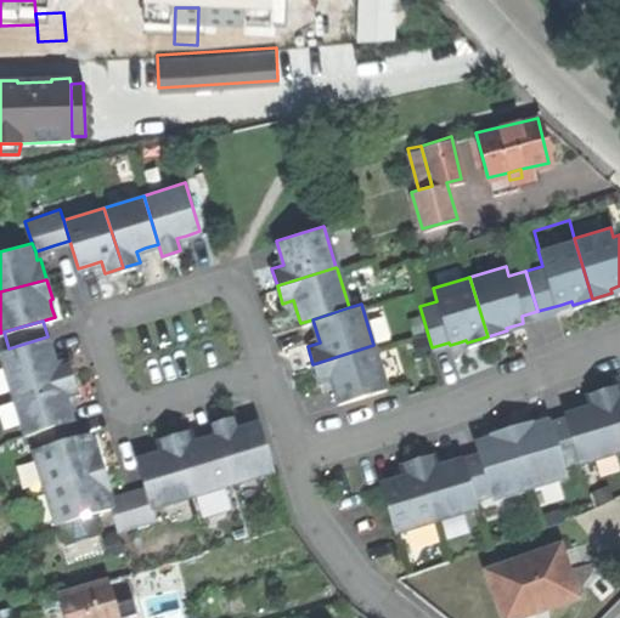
[(52,350),(48,336),(9,349),(0,351),(12,392),(72,374),(67,357),(55,359),(52,350)]
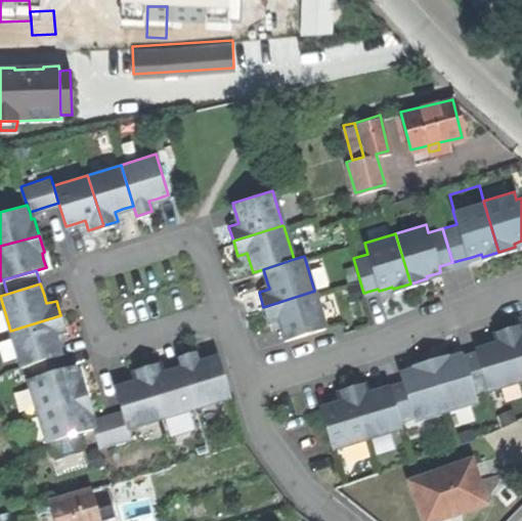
[(285,338),(324,326),(314,291),(263,307),(268,321),(278,318),(280,327),(285,338)]
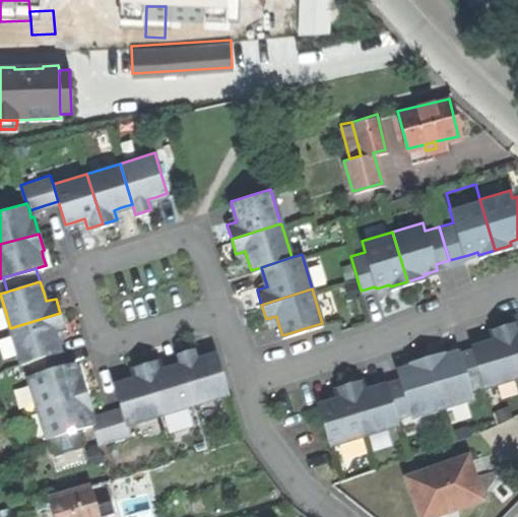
[(65,327),(60,313),(10,328),(21,362),(27,360),(61,349),(58,338),(55,330),(65,327)]
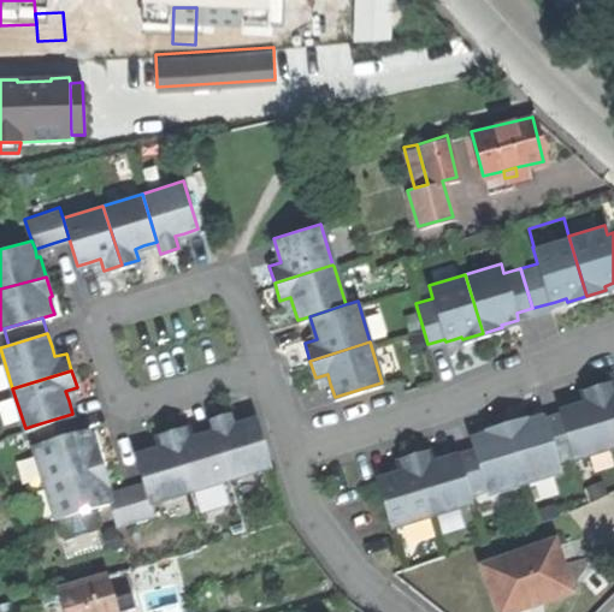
[(613,443),(613,381),(613,378),(595,382),(613,443)]
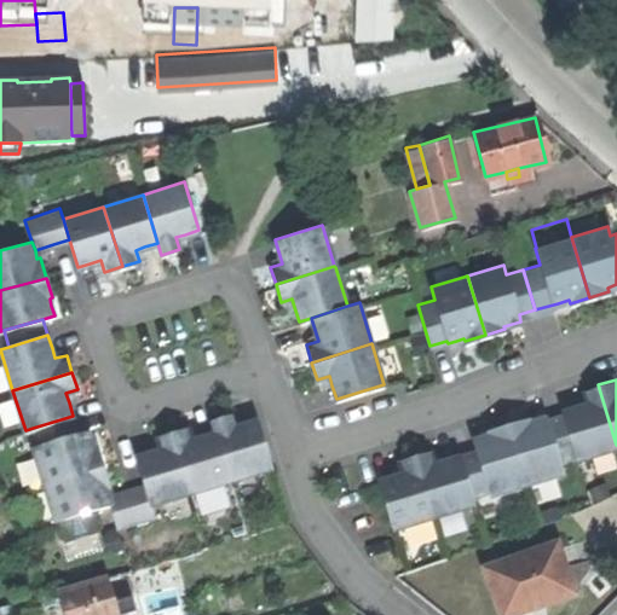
[(576,458),(616,445),(598,384),(581,390),(584,402),(574,406),(561,410),(563,412),(575,453),(576,458)]
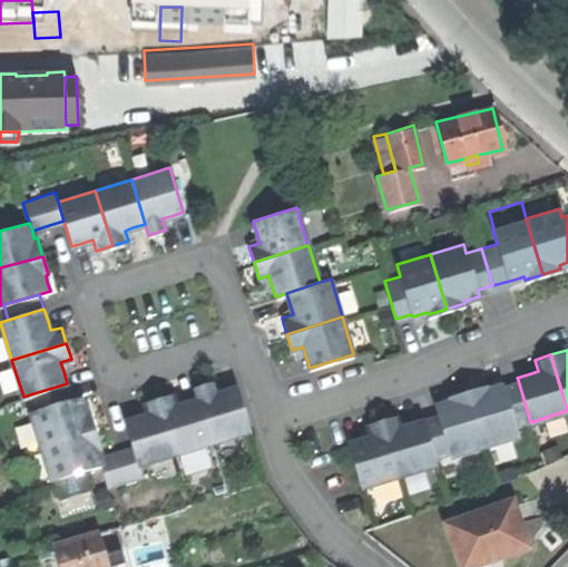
[(502,384),(513,422),(529,418),(518,380),(502,384)]
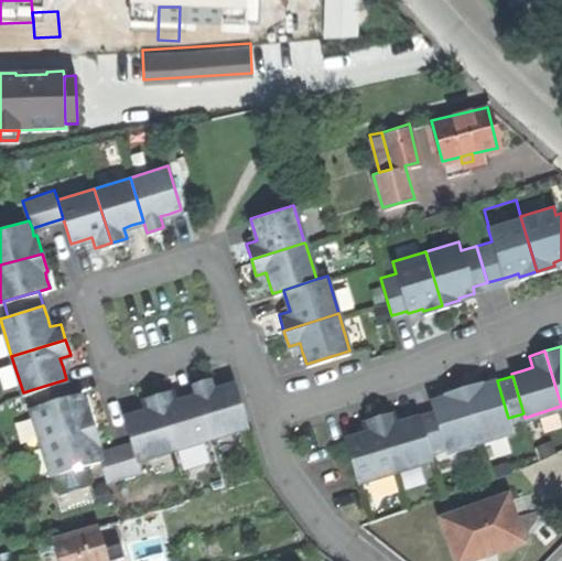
[(192,381),(195,392),(209,437),(244,425),(247,424),(234,380),(222,385),(212,387),(209,377),(192,381)]
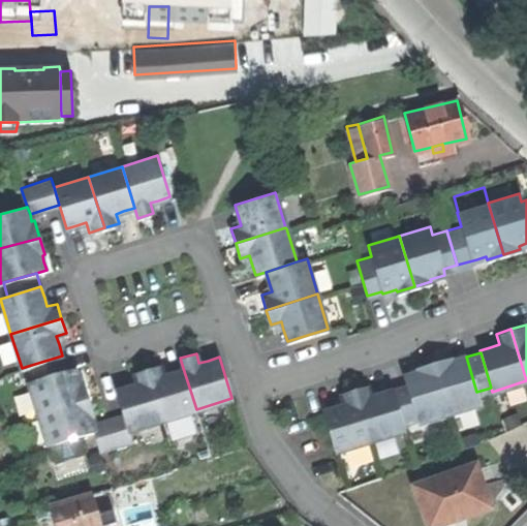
[(476,392),(466,357),(466,354),(459,357),(451,359),(451,356),(433,361),(448,412),(479,402),(476,392)]
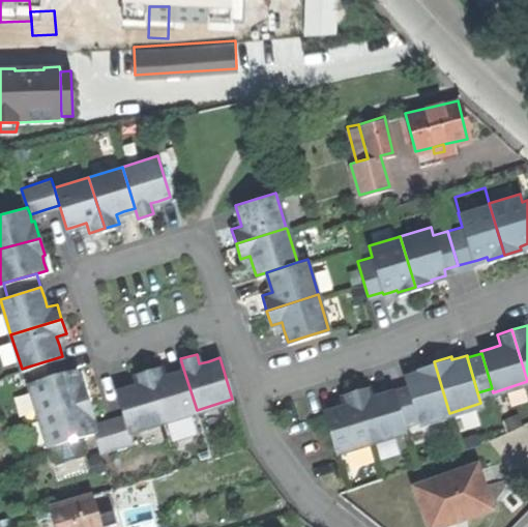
[(28,367),(32,381),(66,371),(62,356),(28,367)]
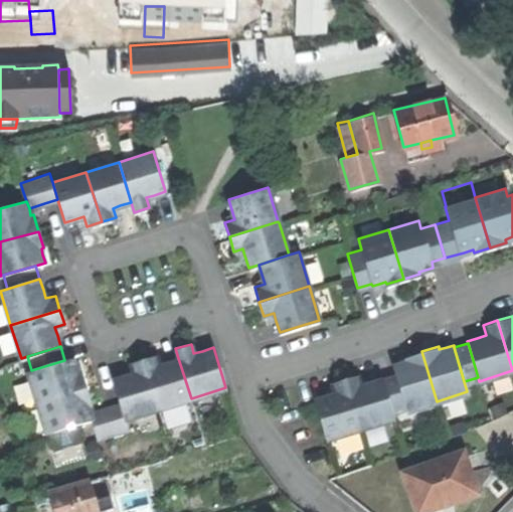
[(395,373),(405,407),(407,410),(437,401),(421,351),(405,356),(405,359),(399,361),(392,363),(395,373)]
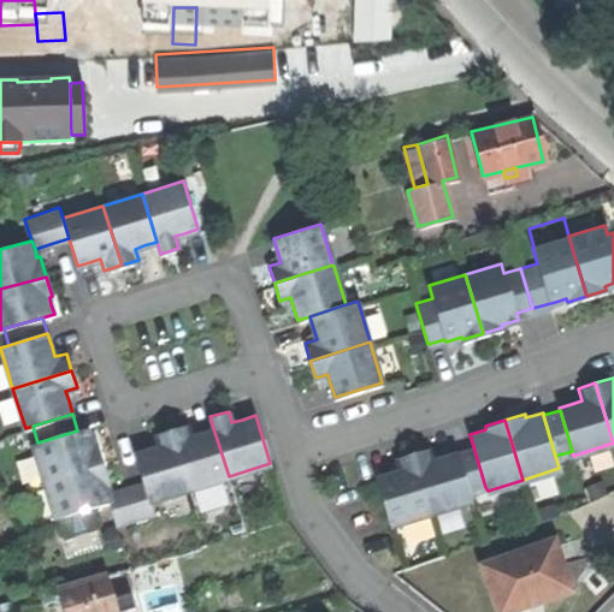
[(188,423),(171,428),(189,488),(229,476),(213,428),(204,432),(193,434),(188,423)]
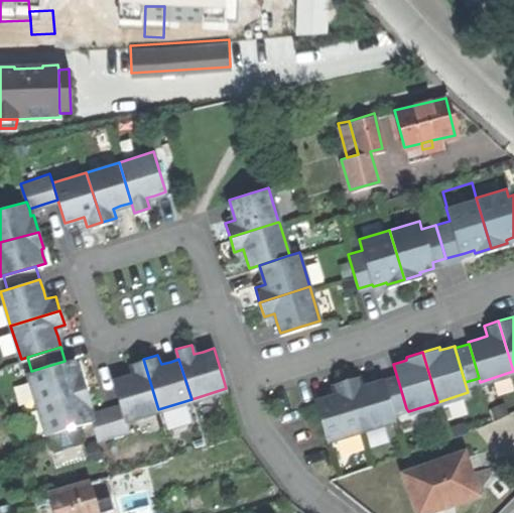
[(74,358),(65,361),(31,371),(27,373),(36,403),(86,387),(81,371),(79,371),(76,364),(74,358)]
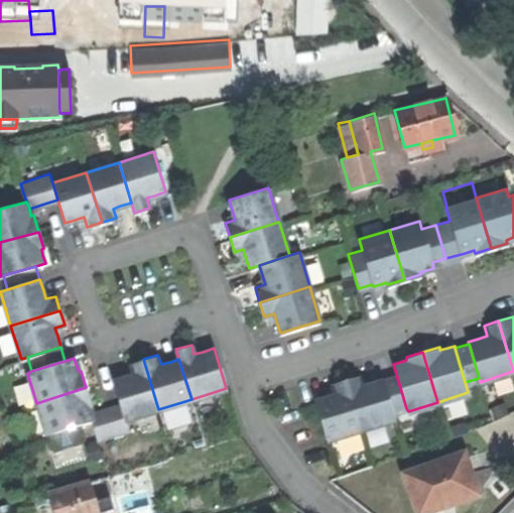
[(112,380),(119,402),(124,419),(158,409),(143,359),(129,364),(132,373),(121,377),(112,380)]
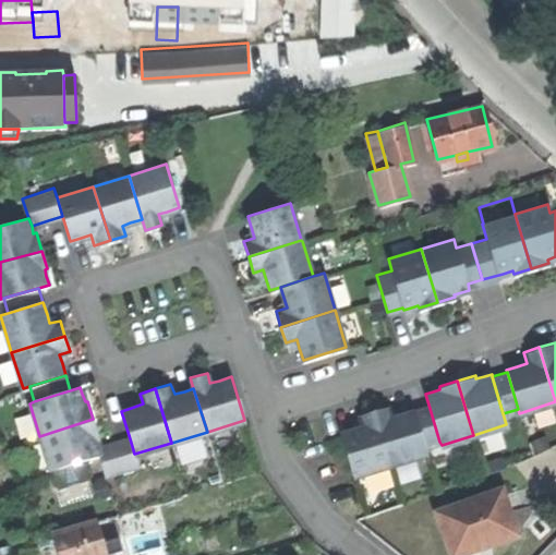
[(426,453),(424,446),(413,409),(406,411),(393,415),(389,405),(374,409),(389,463),(426,453)]
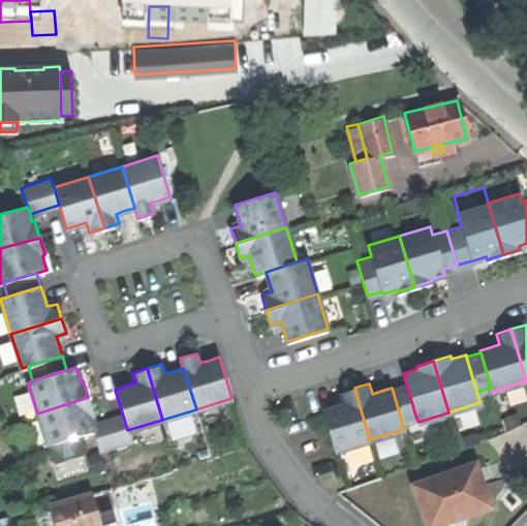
[(402,423),(416,419),(406,383),(392,388),(402,423)]
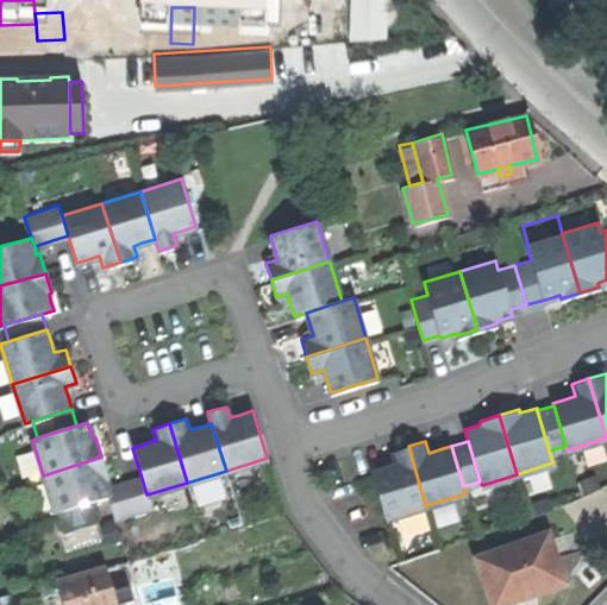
[(386,517),(425,505),(408,446),(390,452),(394,464),(383,467),(371,471),(386,517)]
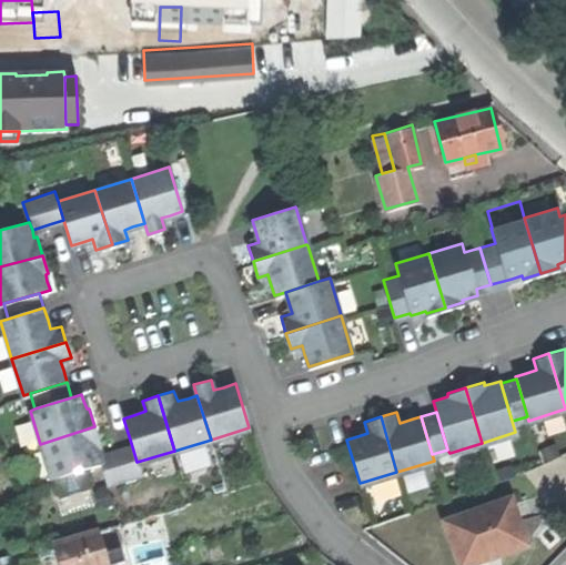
[(51,478),(88,466),(102,462),(99,453),(97,446),(100,445),(98,435),(94,426),(40,444),(51,478)]
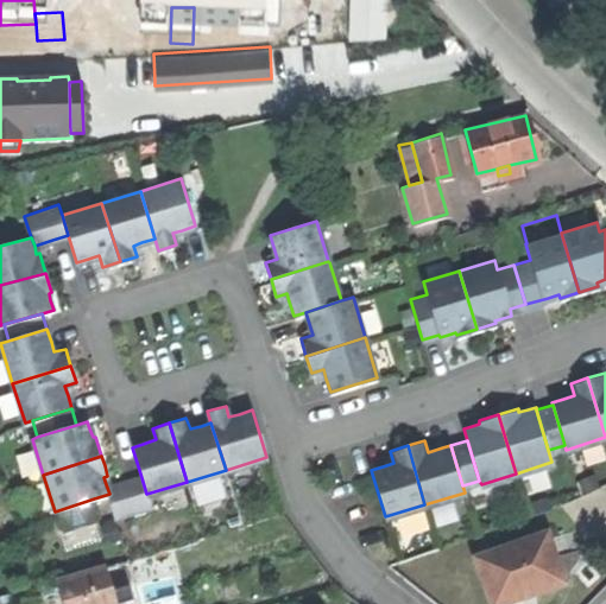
[(106,484),(109,494),(115,515),(150,506),(146,494),(140,474),(106,484)]
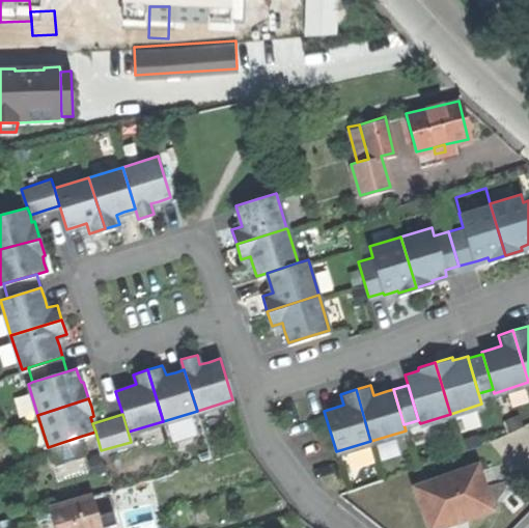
[(519,426),(514,417),(505,421),(508,431),(519,426)]
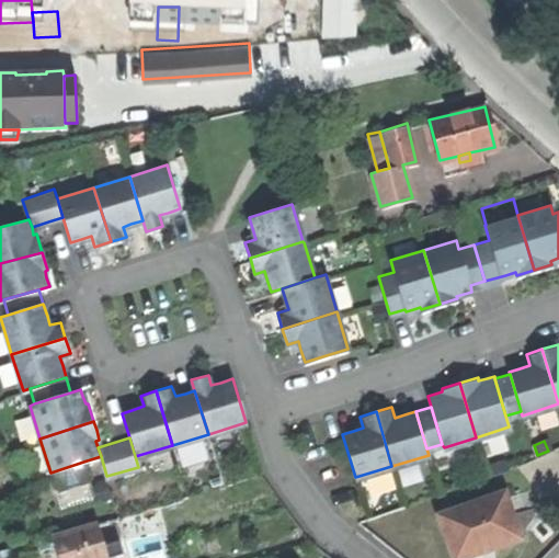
[(505,467),(502,456),(487,462),(491,473),(505,467)]
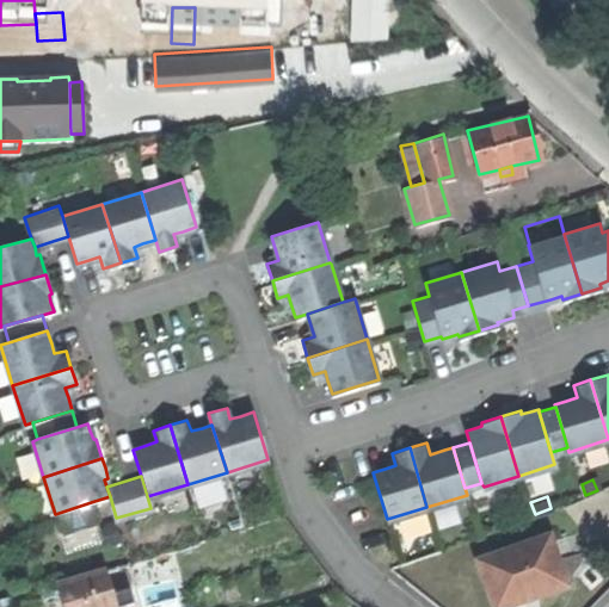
[(98,514),(94,501),(55,514),(60,527),(65,530),(96,520),(98,514)]
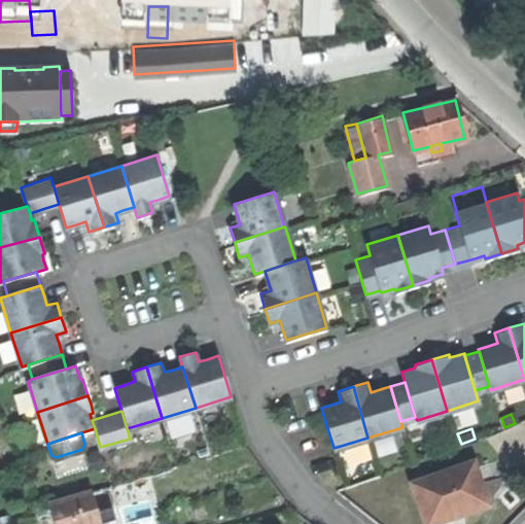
[(410,483),(424,523),(426,523),(444,518),(448,516),(449,518),(488,504),(473,461),(410,483)]
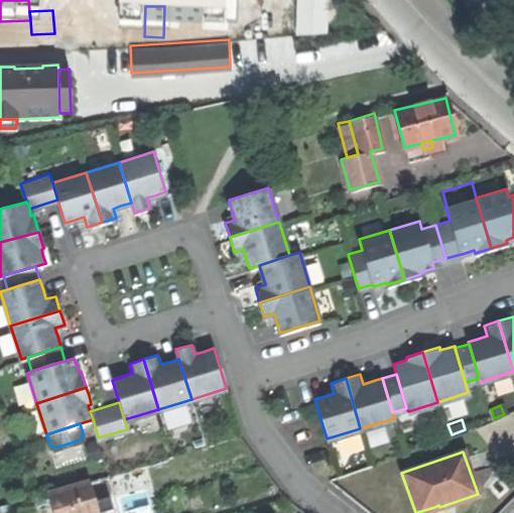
[(98,512),(98,510),(94,499),(89,480),(47,491),(52,512),(98,512)]
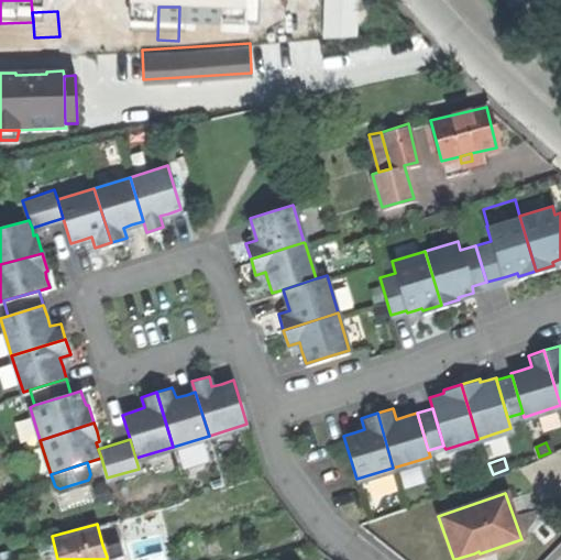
[(102,545),(107,557),(125,551),(121,539),(102,545)]
